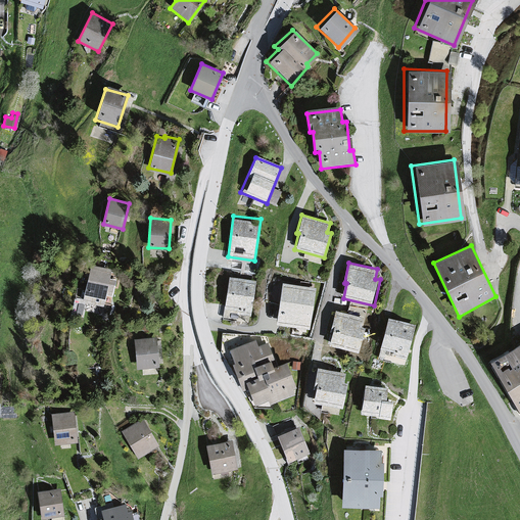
[(91,268),(83,304),(104,309),(112,272),(91,268)]
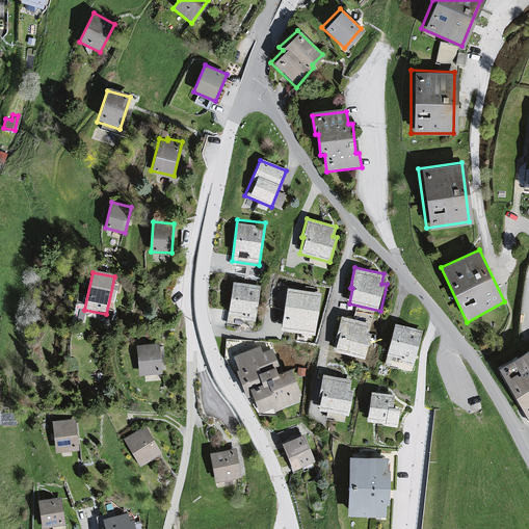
[(260,283),(232,279),(226,319),(255,323),(260,283)]
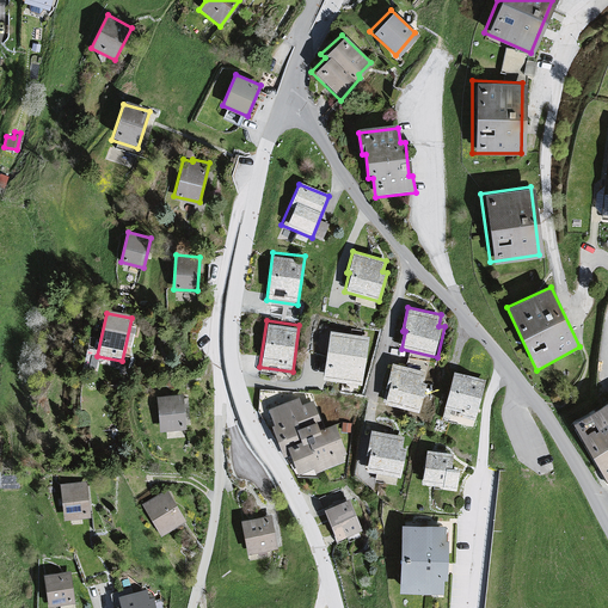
[(362,337),(330,333),(324,382),(364,388),(373,330),(363,329),(362,337)]
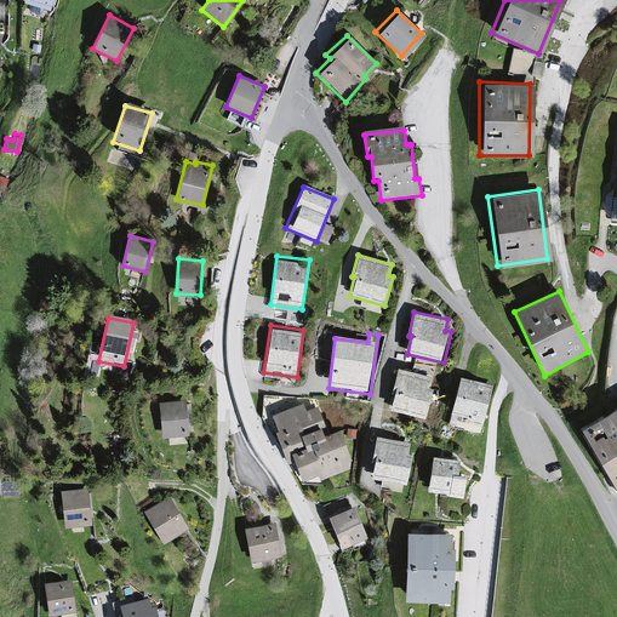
[(429,376),(396,369),(390,393),(394,393),(389,410),(426,420),(433,390),(427,389),(429,376)]
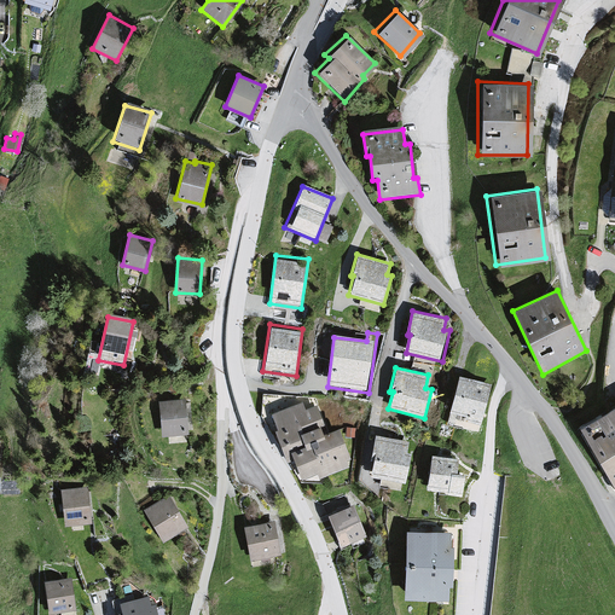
[(458,373),(446,422),(477,429),(491,382),(458,373)]
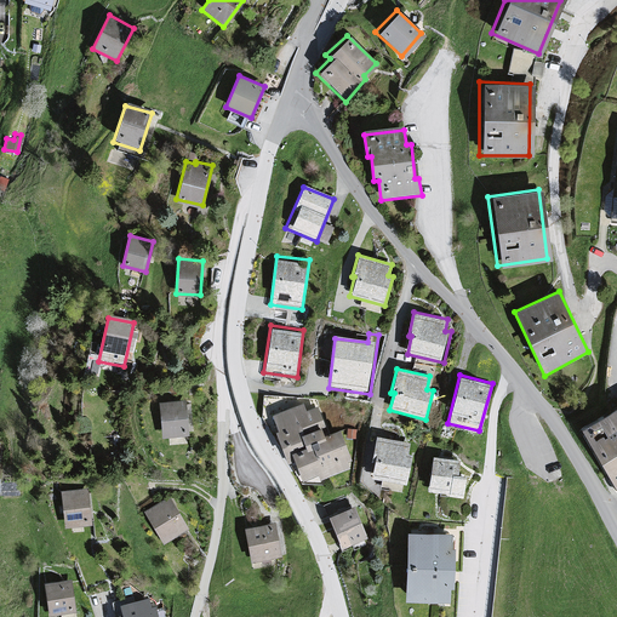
[(186,399),(158,403),(160,436),(188,434),(186,399)]
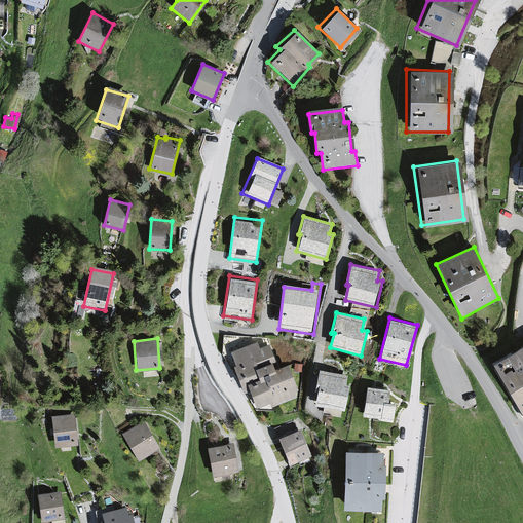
[(255,342),(229,352),(234,366),(231,367),(241,393),(248,390),(245,384),(257,379),(255,375),(253,370),(271,363),(274,362),(267,344),(258,348),(255,342)]
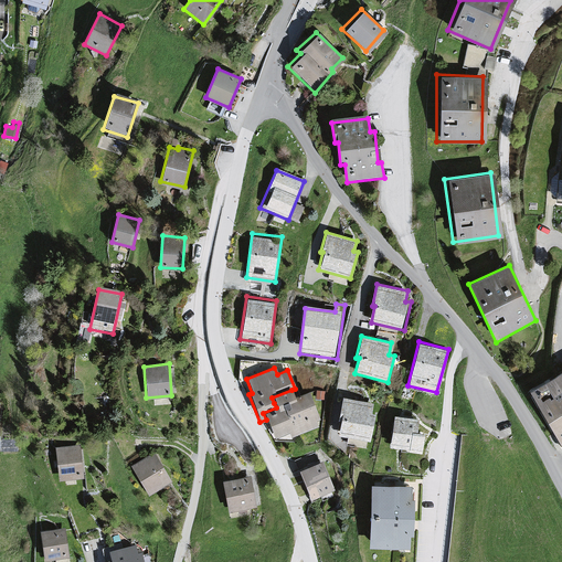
[(561,370),(527,391),(561,445),(561,370)]
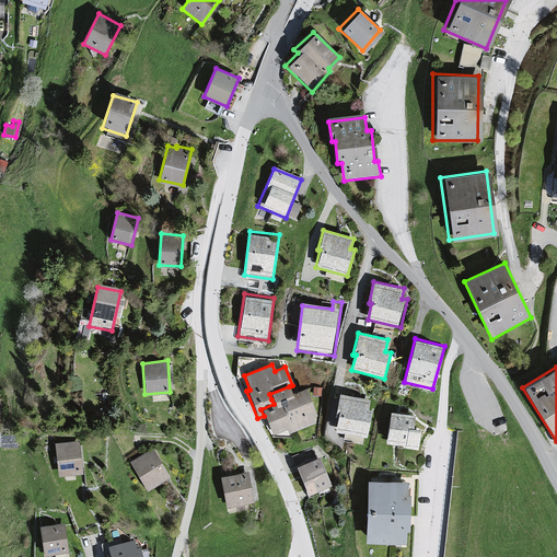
[(316,416),(306,390),(292,395),(289,386),(269,394),(271,399),(274,404),(260,409),(264,416),(271,436),(286,429),(288,433),(315,422),(313,418),(316,416)]
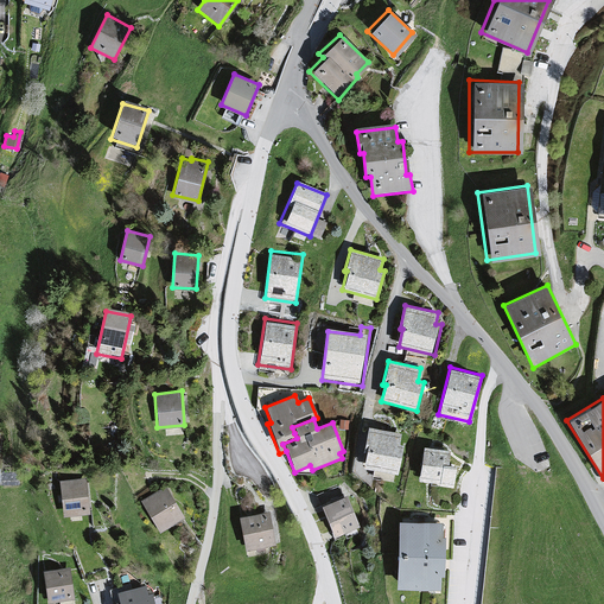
[(364,468),(399,475),(405,445),(400,444),(402,434),(369,427),(364,453),(368,453),(364,468)]
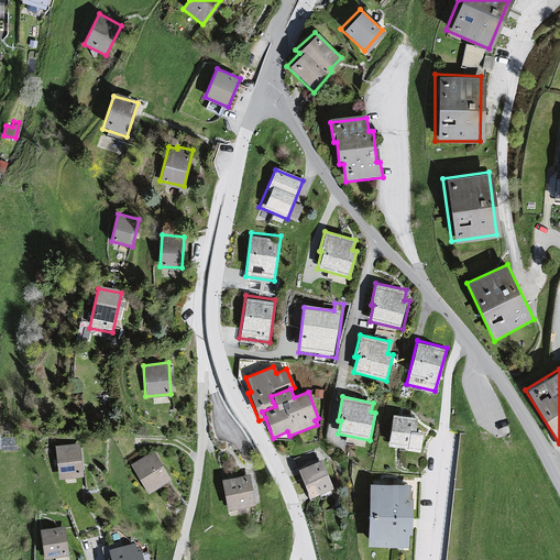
[(393,415),(388,447),(413,450),(417,419),(393,415)]
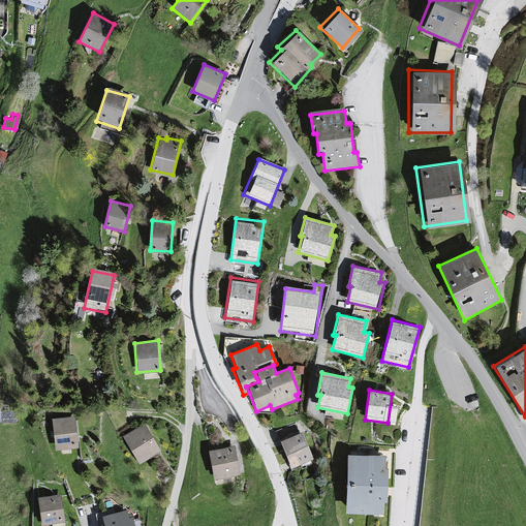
[(75,415),(52,418),(55,450),(79,446),(75,415)]
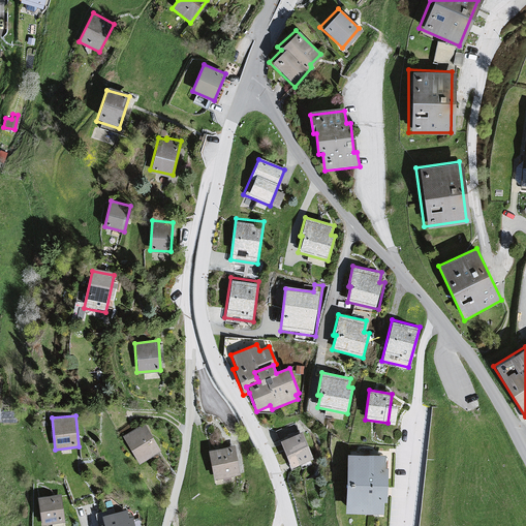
[(147,423),(123,436),(140,464),(162,451),(147,423)]
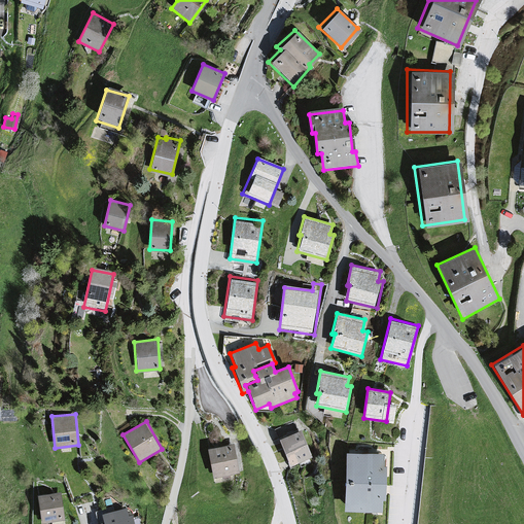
[(302,430),(279,440),(290,466),(313,457),(302,430)]
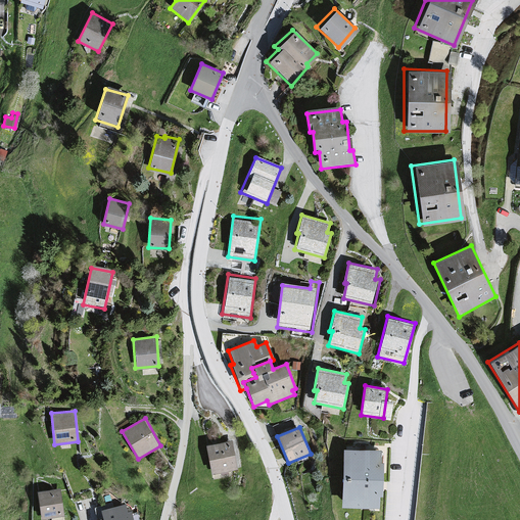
[(232,441),(206,446),(213,474),(238,469),(232,441)]
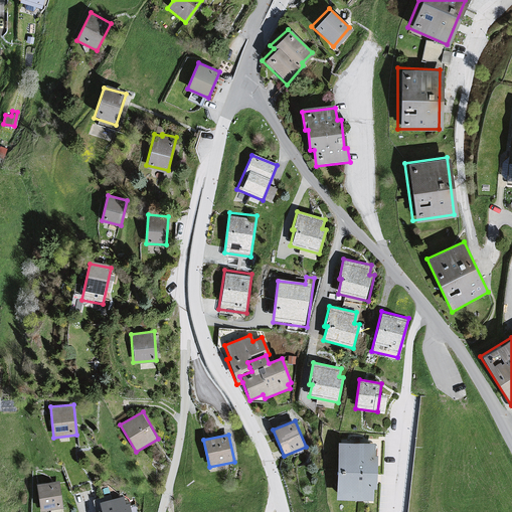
[(376,443),(338,442),(337,499),(373,500),(374,489),(376,489),(377,456),(375,454),(376,443)]
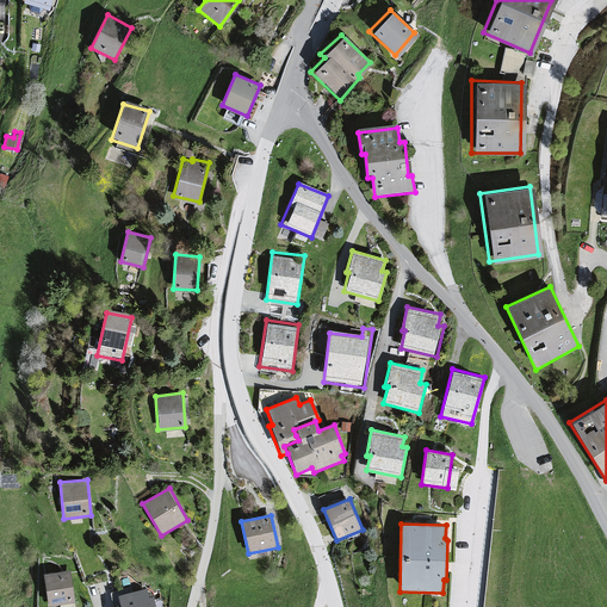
[(72,570),(44,574),(49,606),(75,602),(72,570)]
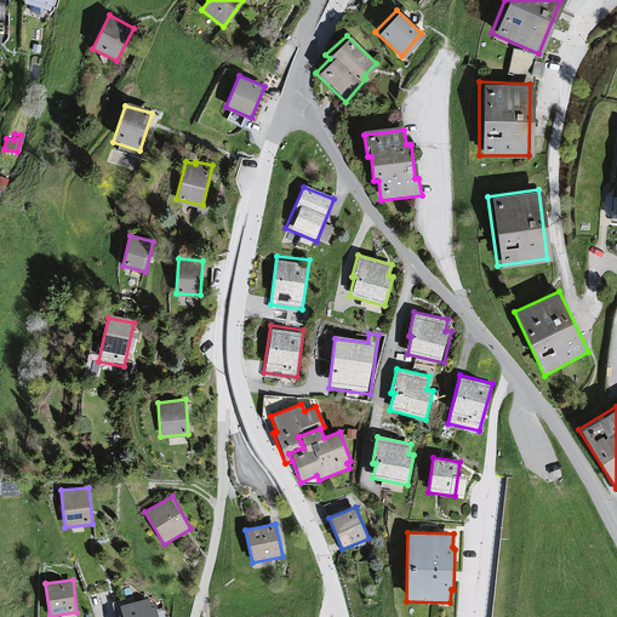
[(149,599),(119,606),(121,615),(114,616),(113,616),(156,616),(155,609),(152,609),(149,599)]
